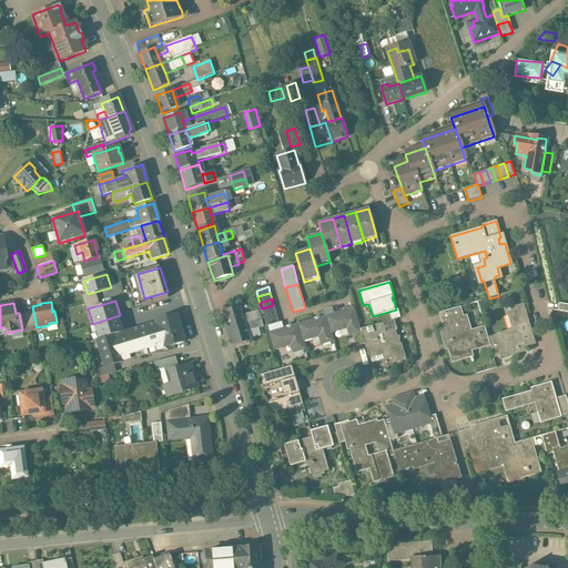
[(567,305),(559,304),(557,312),(567,313),(567,305)]
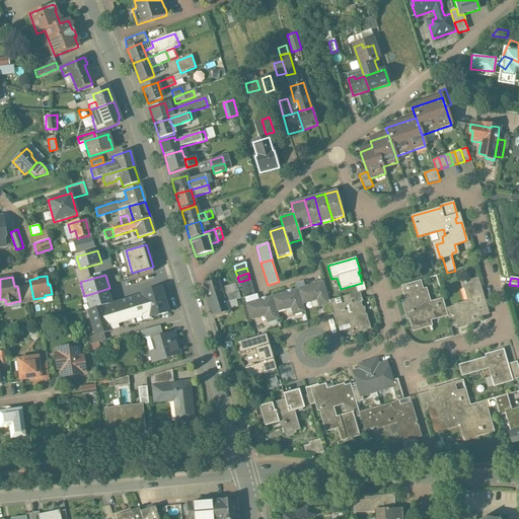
[(249,279),(239,282),(241,290),(243,299),(254,295),(249,279)]
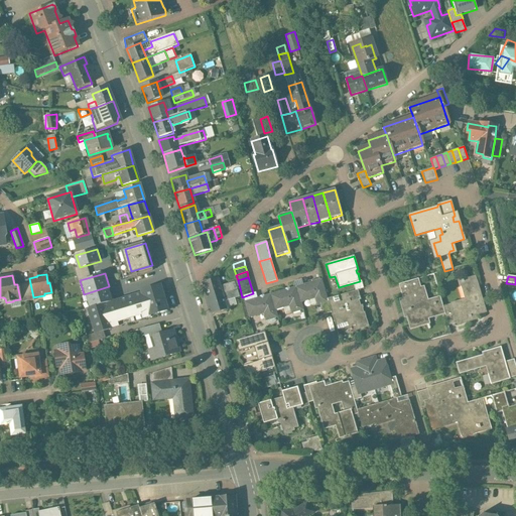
[(474,277),(460,281),(460,283),(462,282),(468,300),(457,303),(457,301),(450,303),(457,324),(457,325),(473,319),(471,315),(485,311),(474,277)]
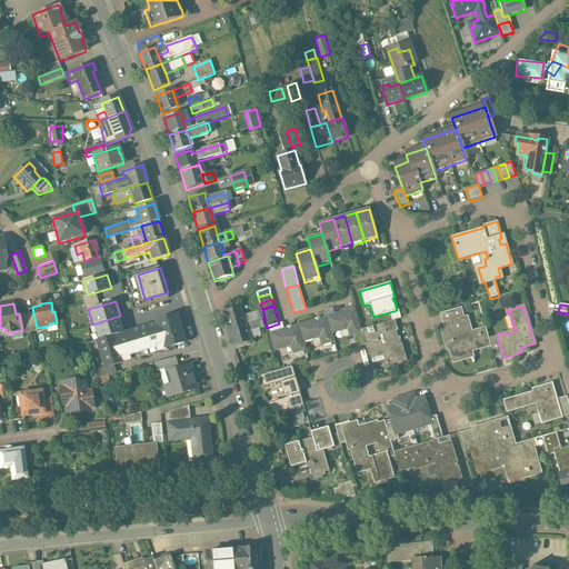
[(240,307),(223,312),(229,329),(245,323),(242,317),(240,307)]
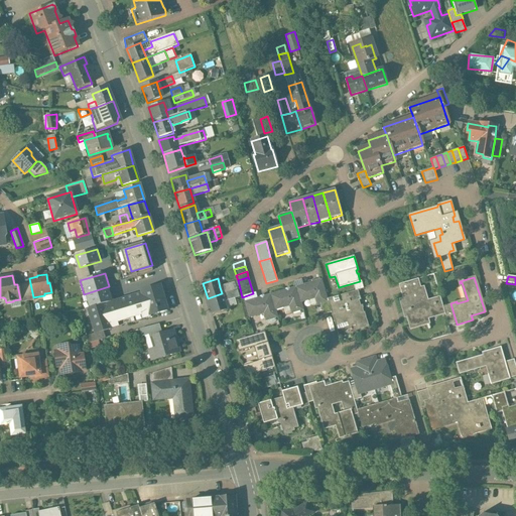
[(422,293),(418,279),(399,284),(402,293),(405,292),(407,298),(400,300),(404,312),(409,310),(410,315),(407,316),(410,326),(417,324),(418,327),(428,324),(426,314),(438,311),(435,299),(427,302),(425,293),(422,293)]
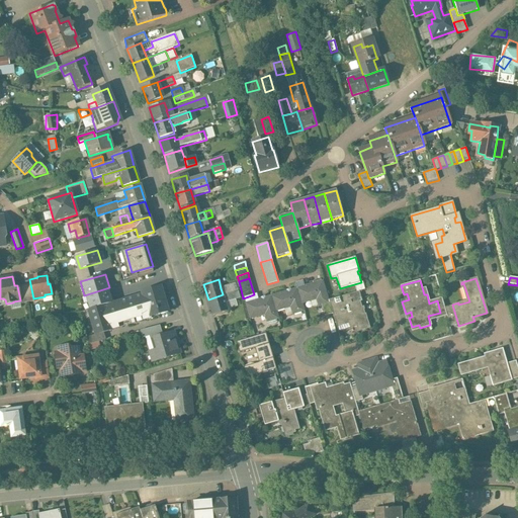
[(313,284),(296,288),(301,305),(310,301),(310,300),(316,299),(319,308),(330,305),(329,300),(323,281),(316,283),(316,284),(313,285),(313,284)]
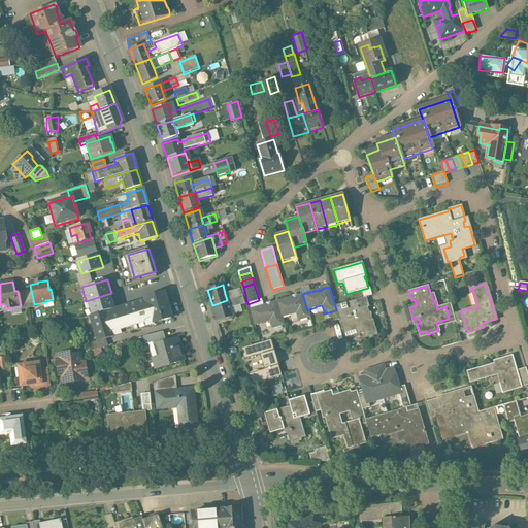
[(364,297),(371,295),(369,288),(368,288),(361,290),(364,297)]
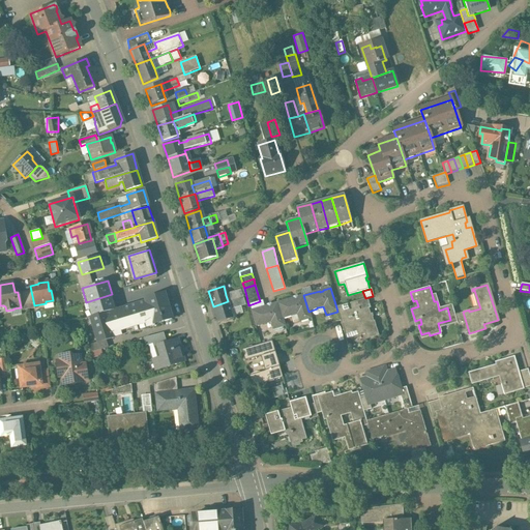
[(240,290),(234,292),(236,299),(242,297),(240,290)]
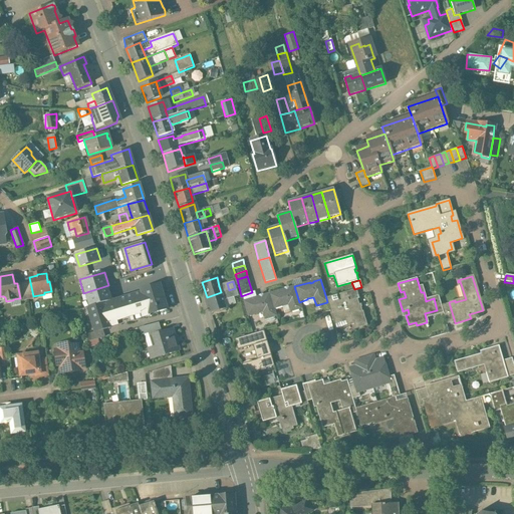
[(30,282),(23,283),(27,300),(34,299),(33,296),(30,282)]
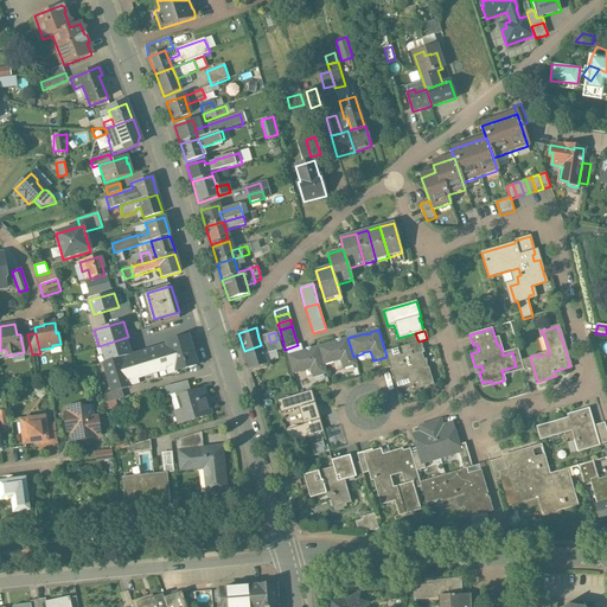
[(27,334),(20,336),(24,352),(23,352),(24,357),(32,355),(27,334)]
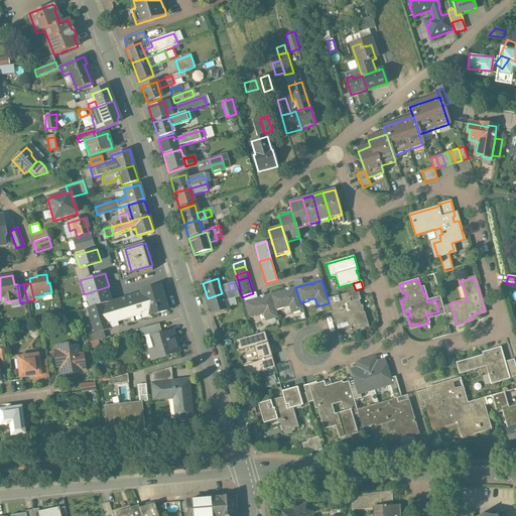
[(228,284),(220,287),(222,293),(230,291),(228,284)]
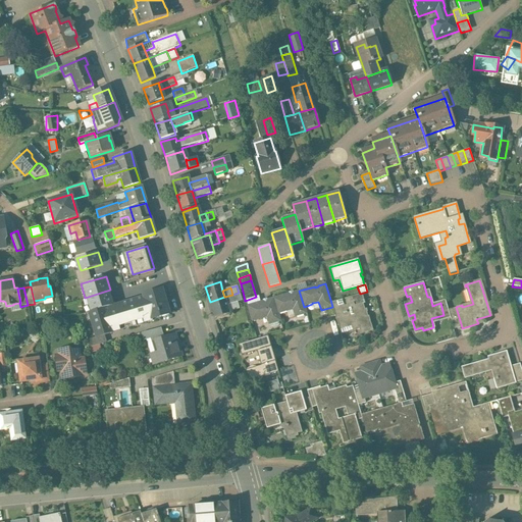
[(161,289),(143,295),(144,297),(151,320),(152,320),(168,315),(167,309),(171,308),(168,298),(166,298),(165,295),(163,296),(161,289)]
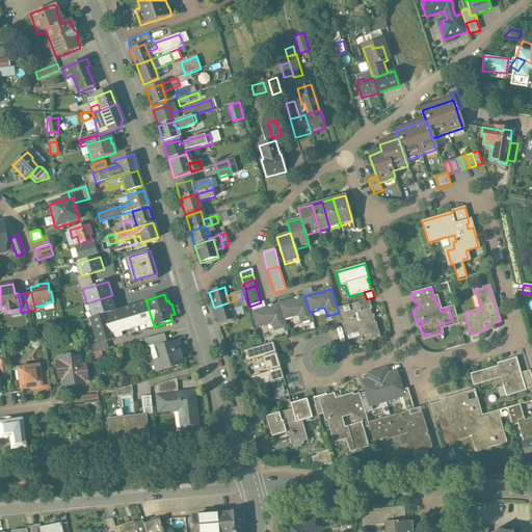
[(86,303),(91,317),(116,310),(112,295),(86,303)]
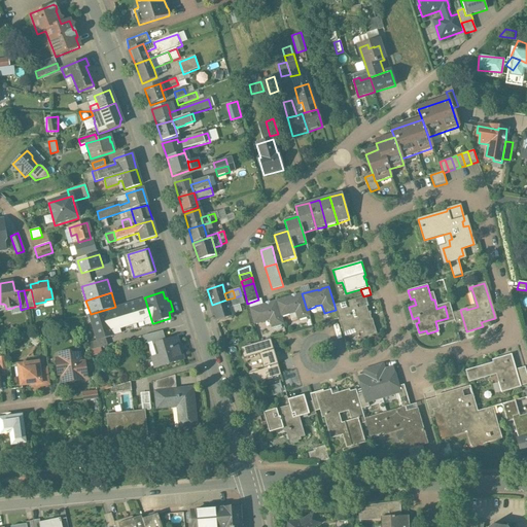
[(292,296),(276,302),(280,317),(281,317),(289,315),(289,314),(295,312),(297,320),(309,317),(307,310),(302,293),(295,295),(295,296),(292,297),(292,296)]
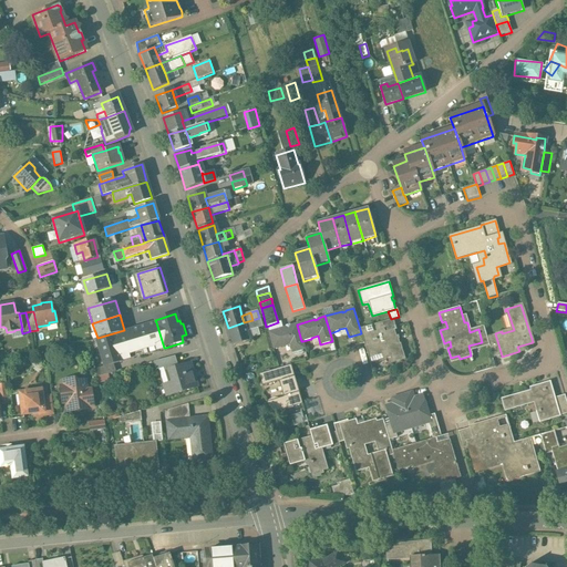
[(259,318),(253,320),(255,329),(263,326),(260,318),(259,318)]
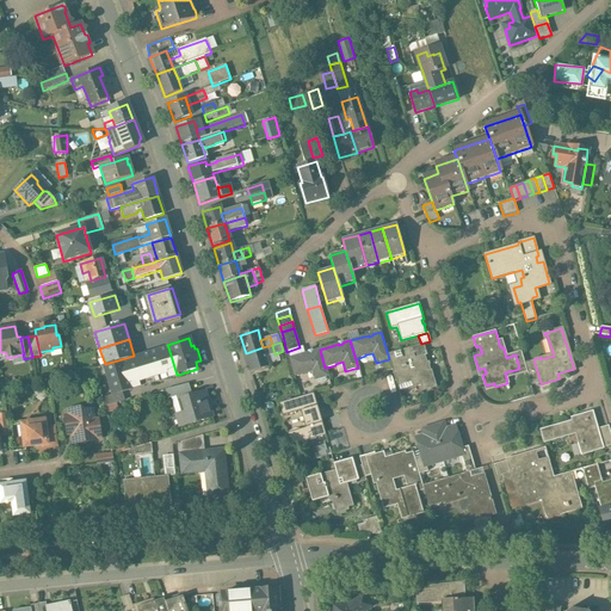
[(425,344),(401,351),(402,358),(426,351),(425,344)]
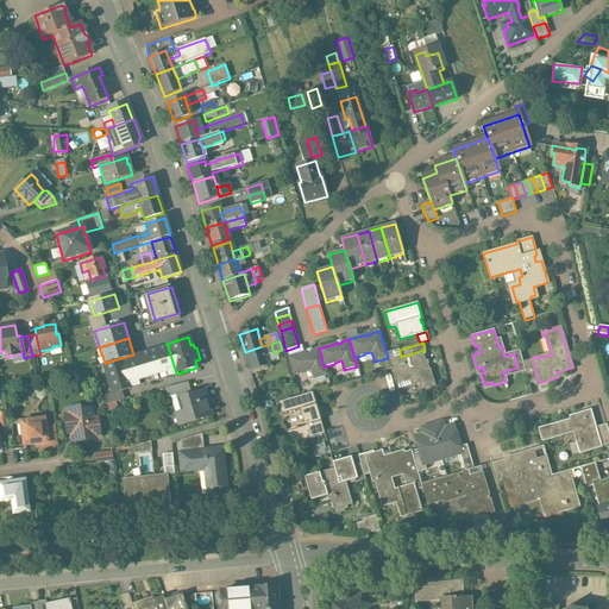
[(271,344),(262,346),(264,356),(274,353),(271,344)]
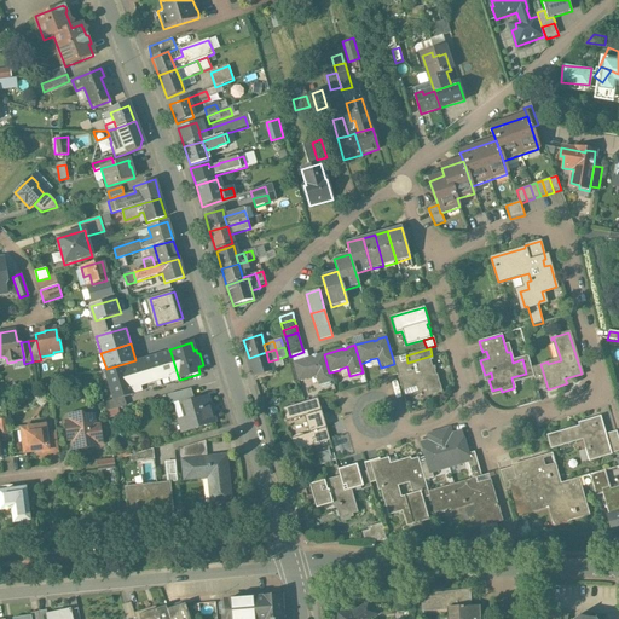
[(171,352),(105,371),(114,400),(131,395),(180,381),(180,380),(179,380),(171,352)]
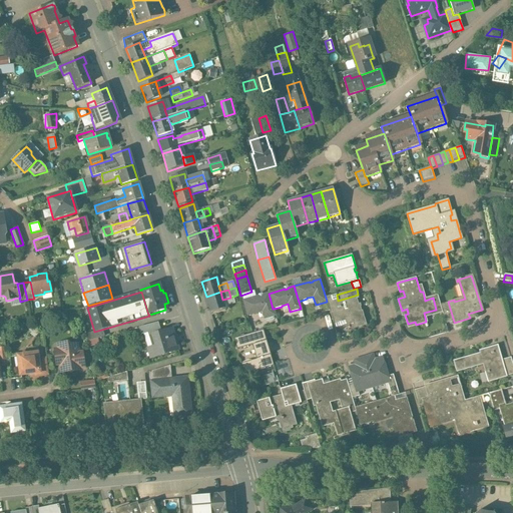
[(220,292),(206,297),(210,312),(225,308),(222,300),(220,292)]
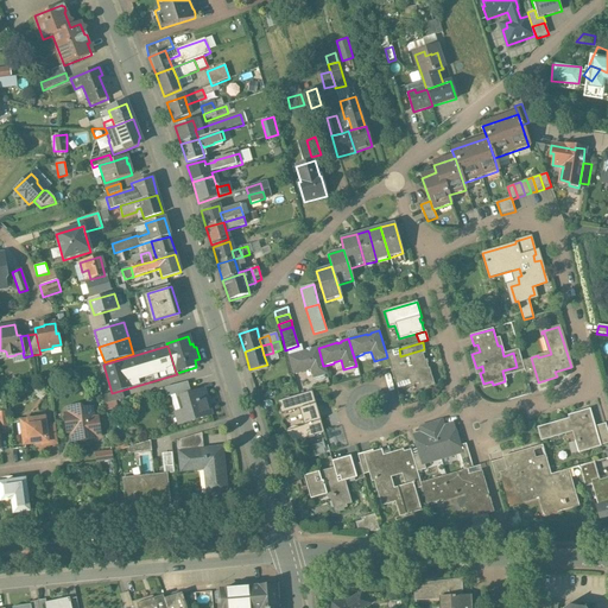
[(311,352),(308,353),(306,352),(287,356),(293,375),(304,372),(304,371),(311,369),(314,379),(327,374),(324,366),(323,366),(318,348),(310,350),(311,352)]
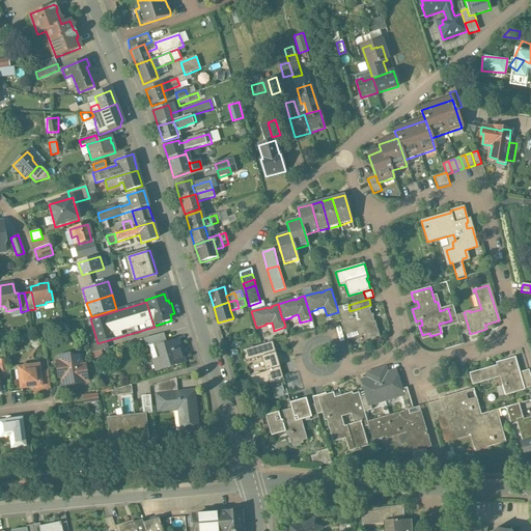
[(370,305),(350,311),(348,305),(337,308),(338,312),(346,340),(365,335),(367,340),(380,336),(373,314),(371,314),(369,309),(371,308),(370,305)]
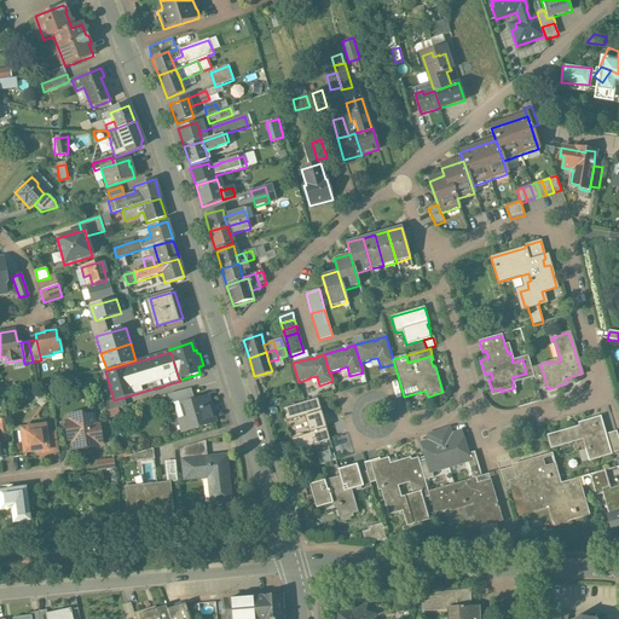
[(541,364),(531,368),(538,391),(548,388),(541,364)]
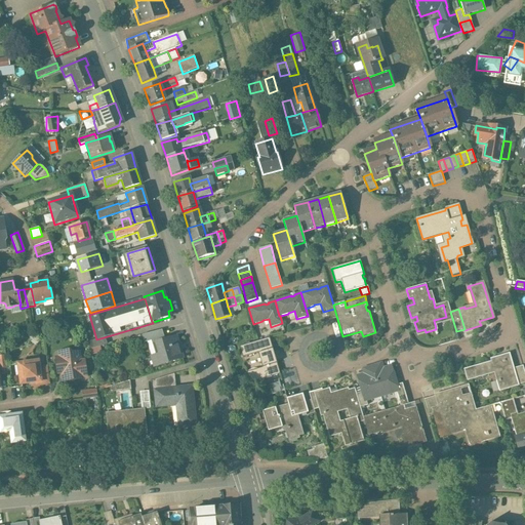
[(89,315),(80,317),(89,350),(114,342),(111,335),(96,339),(89,315)]
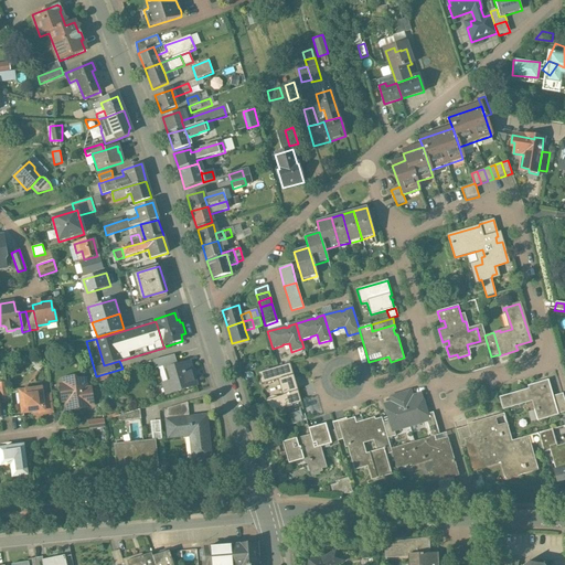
[(173,355),(152,361),(155,369),(176,363),(173,355)]
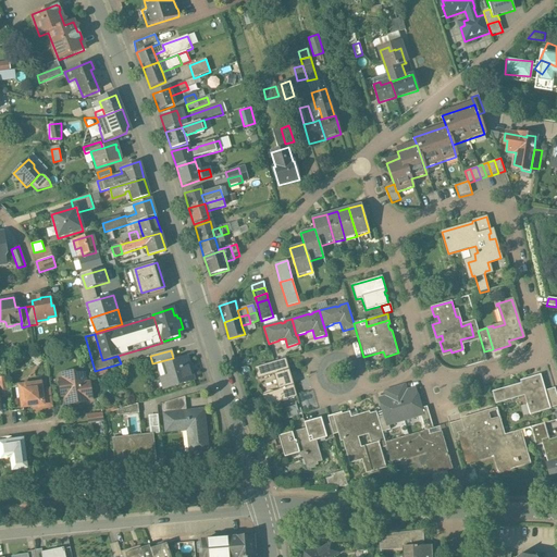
[(185,358),(164,363),(169,376),(160,379),(163,390),(193,381),(185,358)]
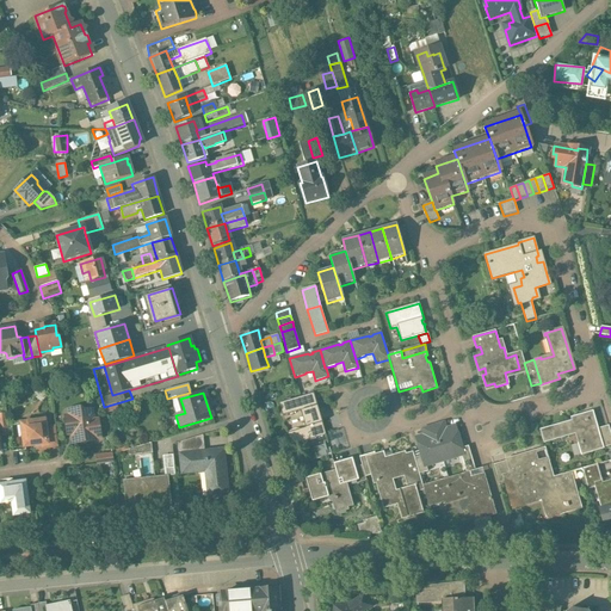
[(313,394),(278,405),(282,417),(300,411),(304,429),(288,433),(291,446),(326,436),(313,394)]
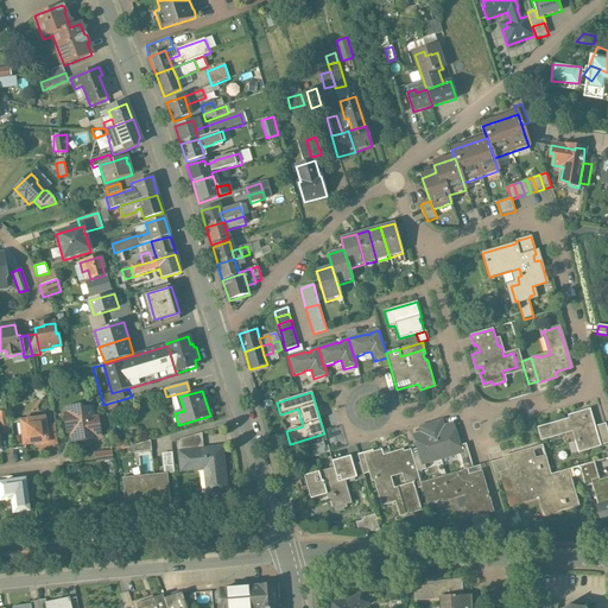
[(76,409),(71,409),(73,418),(65,419),(68,432),(71,432),(74,442),(81,441),(84,443),(88,439),(93,438),(92,434),(99,432),(97,419),(93,419),(92,409),(83,410),(80,407),(76,409)]
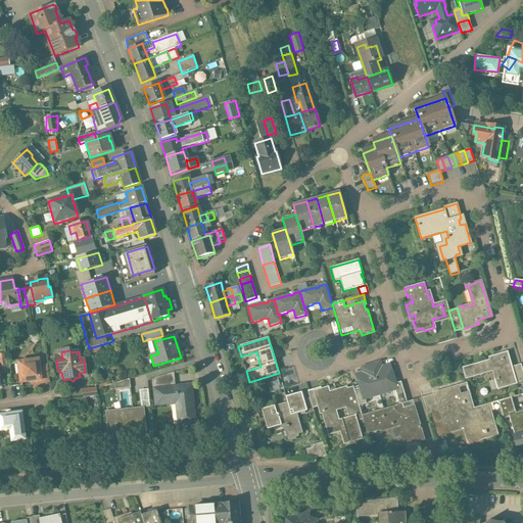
[(508,352),(488,358),(488,361),(462,369),(465,380),(492,372),(497,390),(517,384),(512,368),(508,352)]
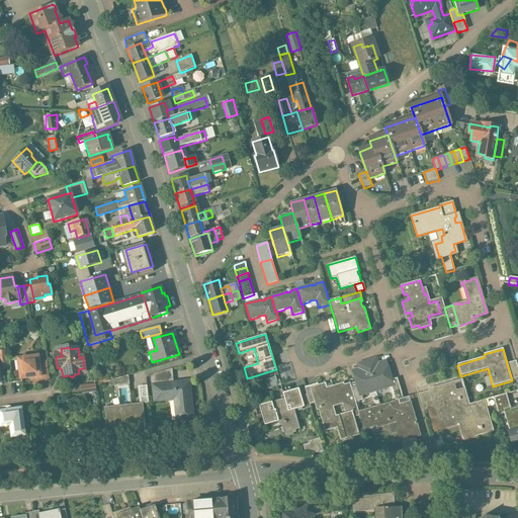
[(37,357),(18,360),(20,379),(39,376),(40,376),(38,363),(37,357)]
